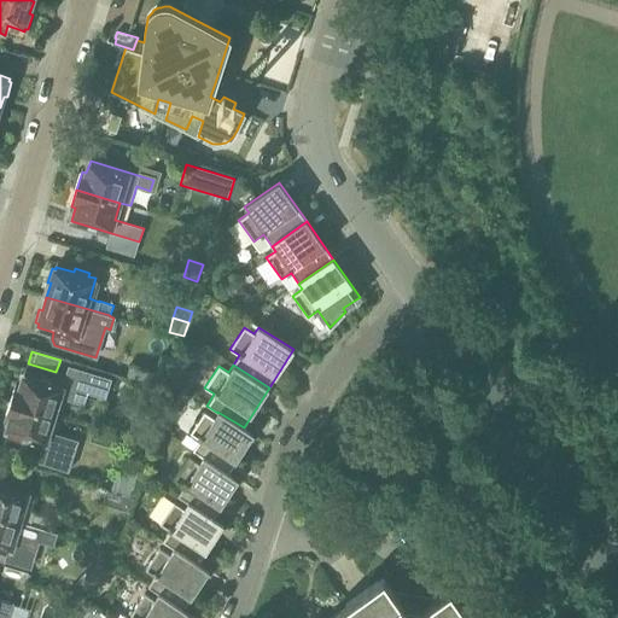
[(130,366),(127,379),(168,391),(173,378),(130,366)]
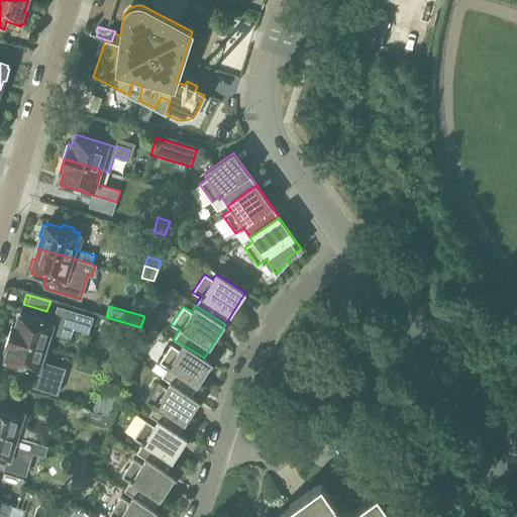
[(13,321),(9,336),(45,347),(49,332),(70,338),(73,328),(88,333),(93,317),(58,307),(53,322),(20,312),(17,323),(13,321)]
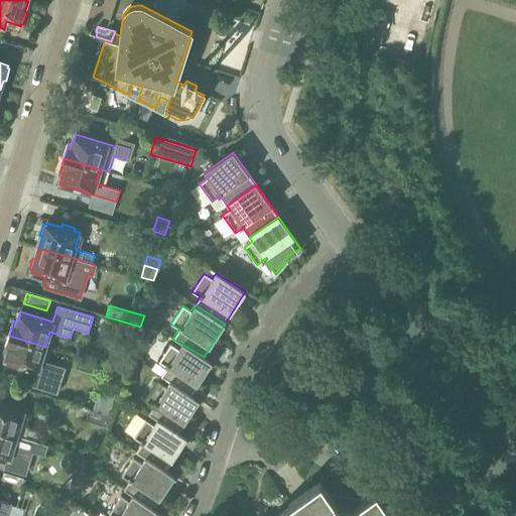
[(9,336),(4,350),(8,352),(5,362),(37,372),(33,385),(50,390),(57,366),(41,361),(45,347),(9,336)]
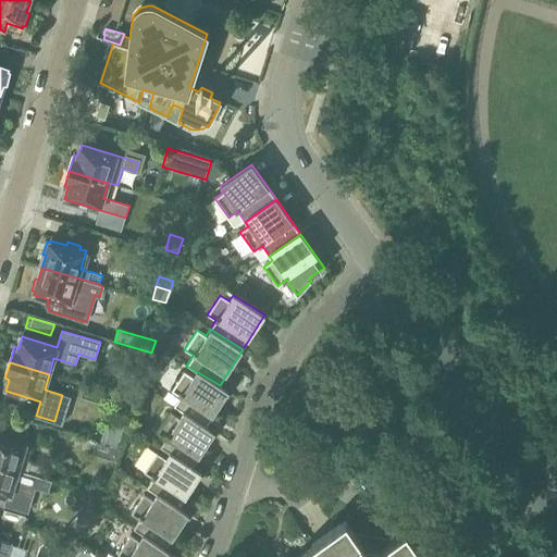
[(132,363),(123,392),(136,395),(145,367),(132,363)]
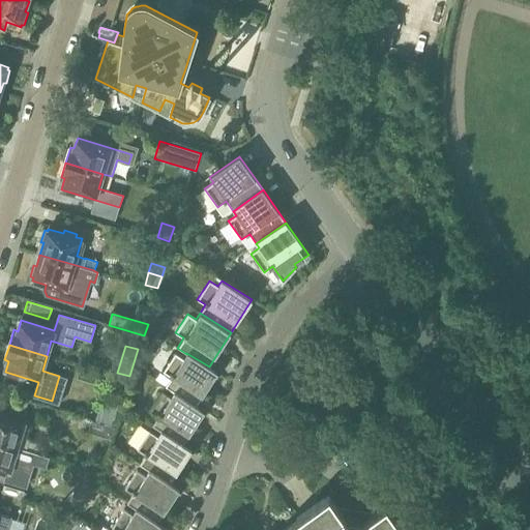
[(217,372),(209,366),(186,353),(186,354),(183,358),(175,353),(163,372),(171,377),(165,387),(173,392),(174,391),(196,406),(217,372)]
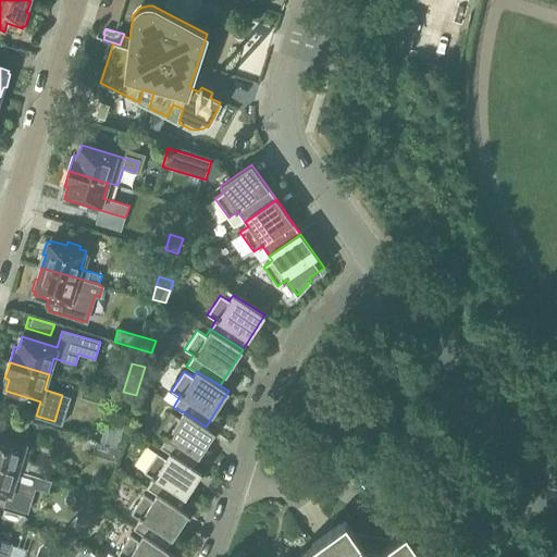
[(422,383),(420,380),(415,372),(404,380),(411,391),(422,383)]
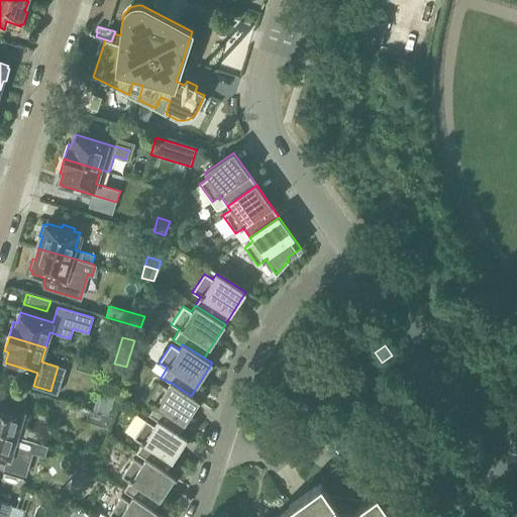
[(158,419),(179,433),(199,401),(191,396),(170,382),(169,383),(167,387),(158,382),(145,401),(154,406),(148,415),(157,421),(158,419)]
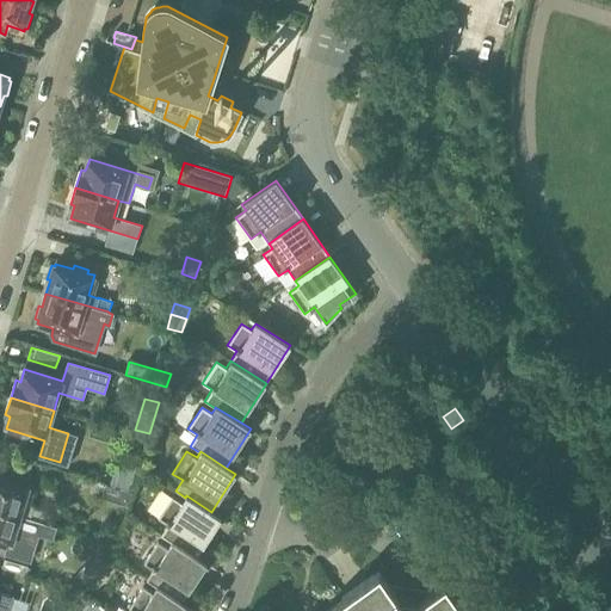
[(119,474),(115,473),(111,485),(129,491),(133,477),(119,474)]
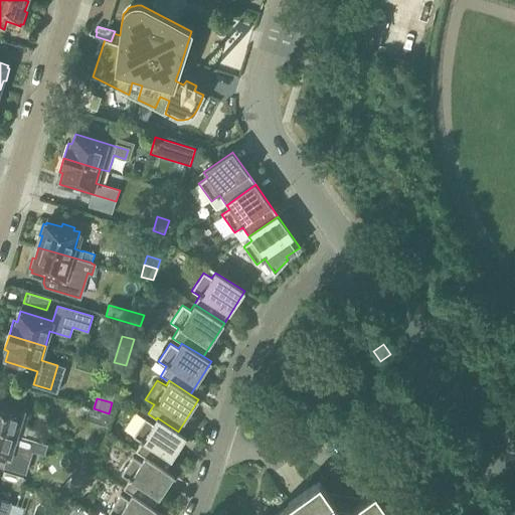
[(0,430),(25,438),(28,428),(28,426),(20,423),(24,409),(18,407),(19,404),(7,401),(7,404),(0,401),(0,430)]
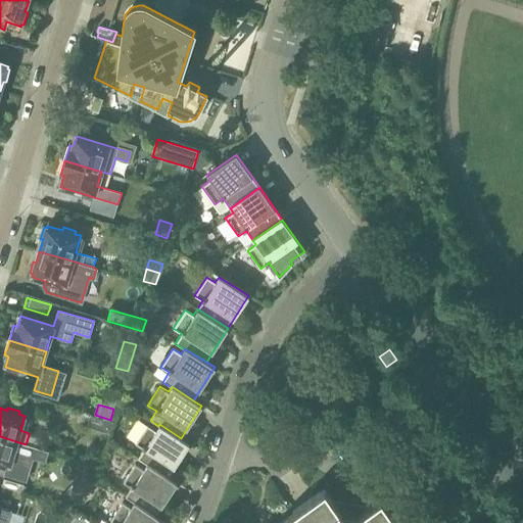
[(87,427),(110,435),(114,422),(110,421),(99,417),(90,415),(87,427)]
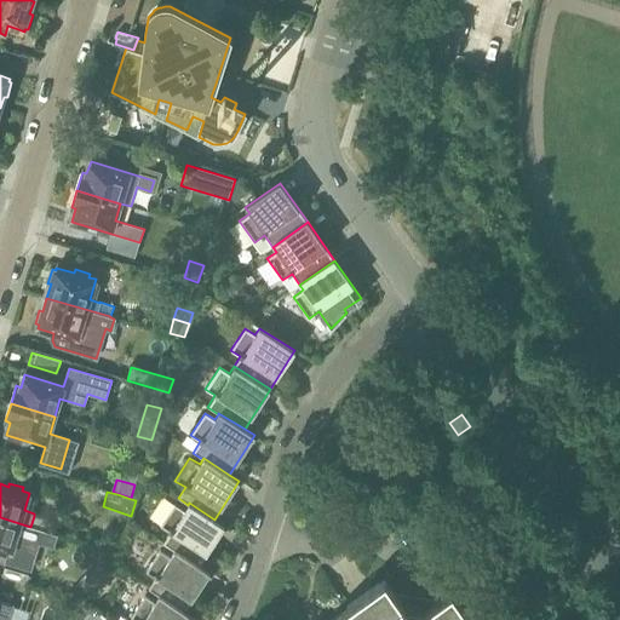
[(174,549),(199,566),(224,526),(214,520),(189,503),(188,505),(184,510),(174,504),(160,526),(170,532),(162,544),(173,551),(174,549)]
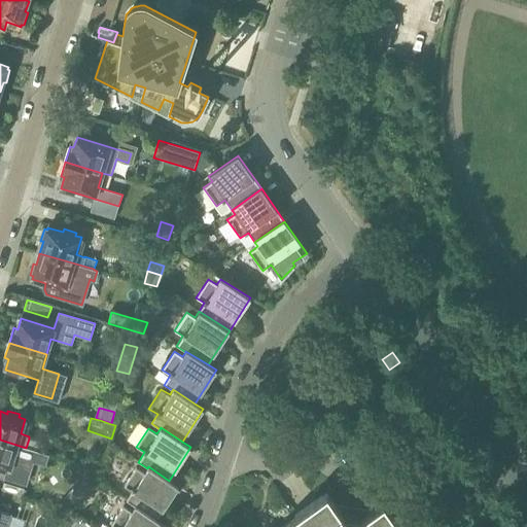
[(29,438),(26,448),(37,451),(40,442),(29,438)]
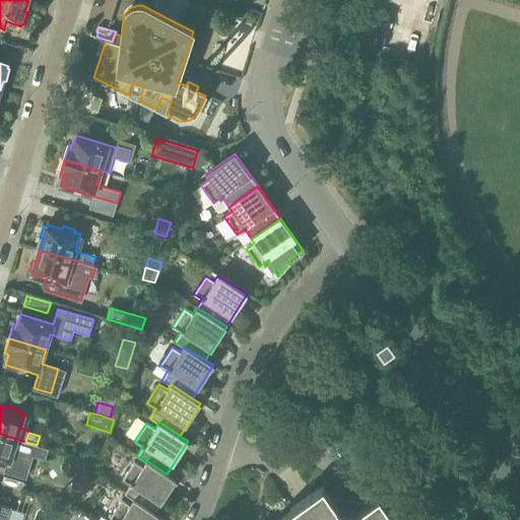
[(0,464),(2,465),(3,462),(7,464),(5,471),(25,477),(33,455),(44,458),(47,448),(37,445),(25,442),(0,434),(0,464)]
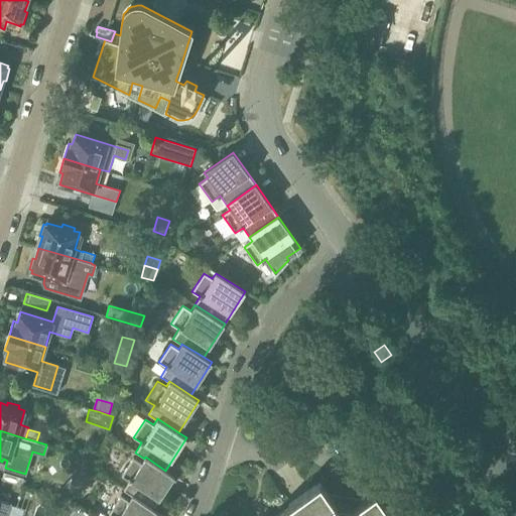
[(89,474),(97,462),(80,457),(77,471),(89,474)]
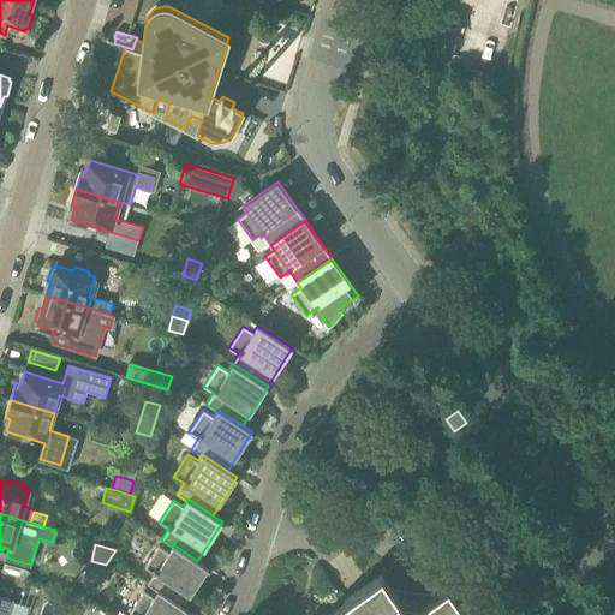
[(208,567),(197,561),(173,544),(172,547),(168,551),(159,545),(144,567),(154,573),(147,585),(156,592),(157,590),(183,607),(208,567)]
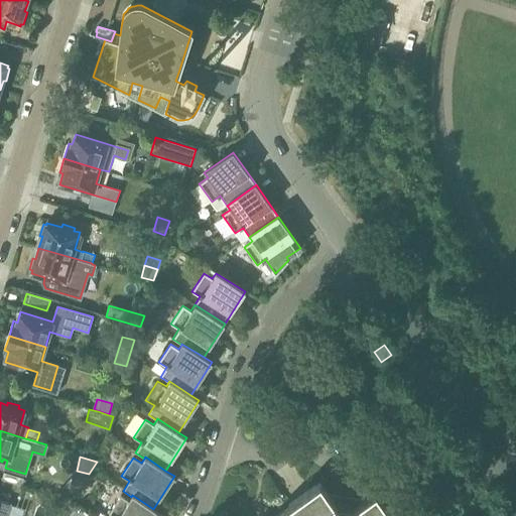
[(274,515),(394,515),(376,491),(356,505),(352,500),(340,498),(335,501),(319,481),(287,504),(289,506),(274,515)]
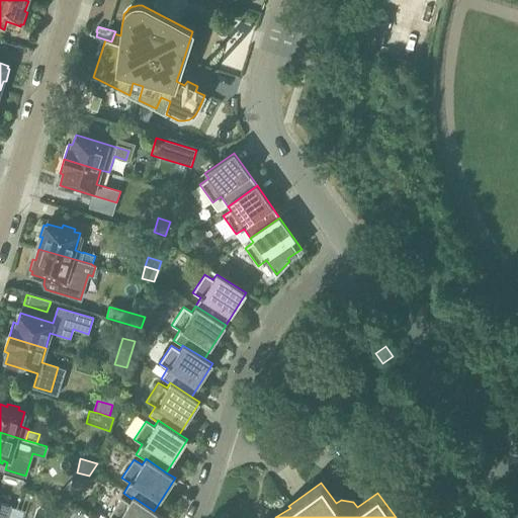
[(161,517),(162,516),(154,511),(133,497),(132,499),(130,502),(120,497),(108,516),(111,517),(161,517)]
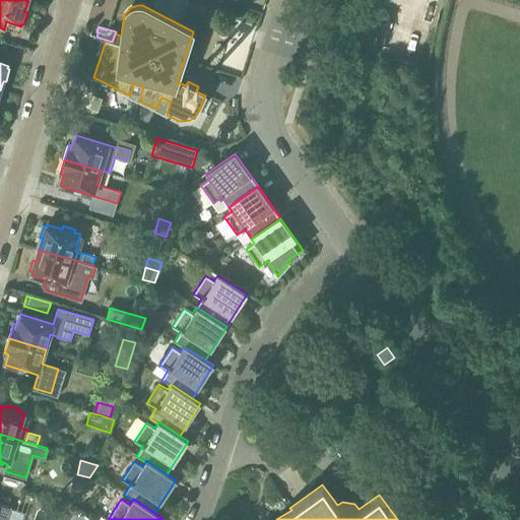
[(0,519),(7,519),(11,508),(0,504),(0,519)]
